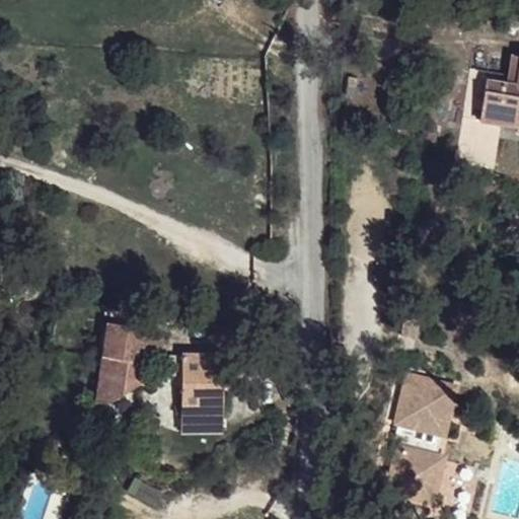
[(518,63),(514,62),(511,80),(487,78),(483,118),(518,123),(518,63)]
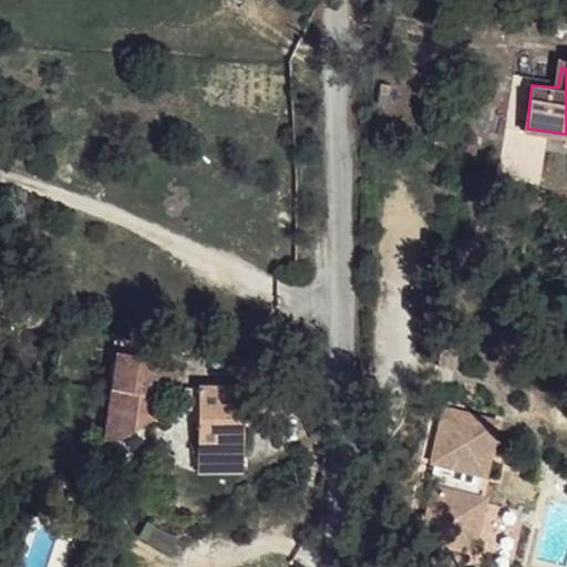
[(113,357),(102,434),(122,436),(148,416),(153,364),(113,357)]
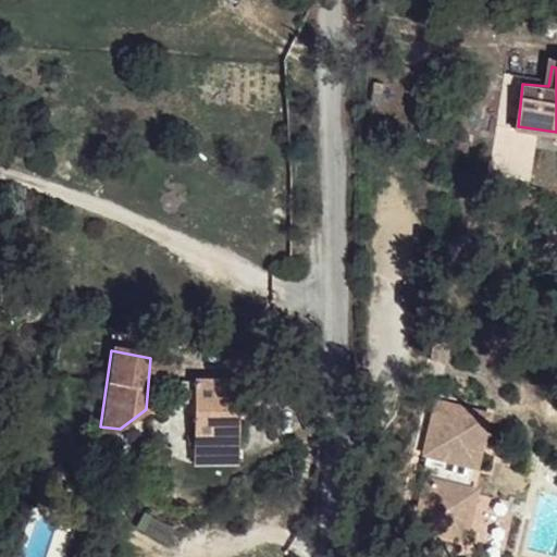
[(239,446),(239,380),(198,380),(198,446),(239,446)]
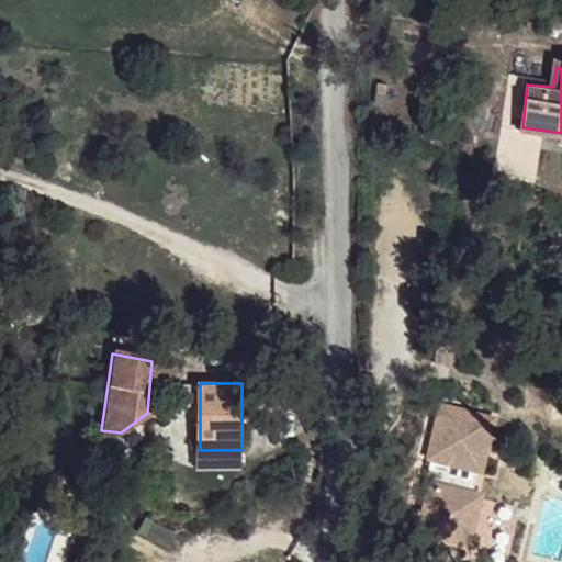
[(468,465),(446,458),(426,534),(463,543),(482,471),(490,471),(493,454),(474,448),(468,465)]
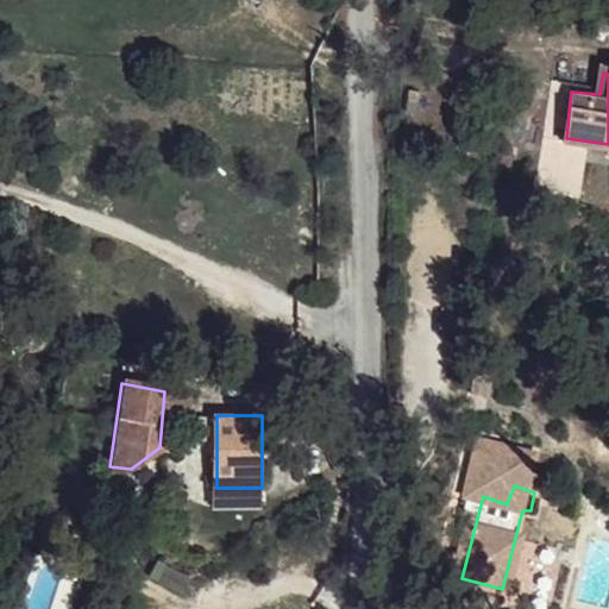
[(262,506),(262,488),(217,488),(217,507),(262,506)]
